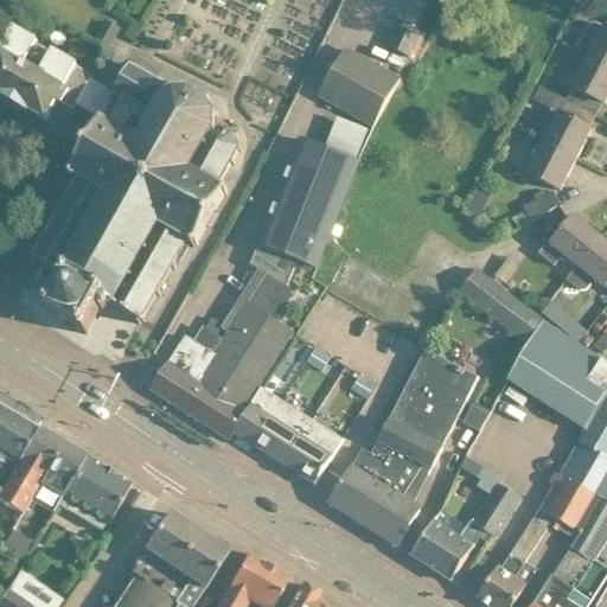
[(94,40),(110,49),(121,30),(104,21),(94,40)]
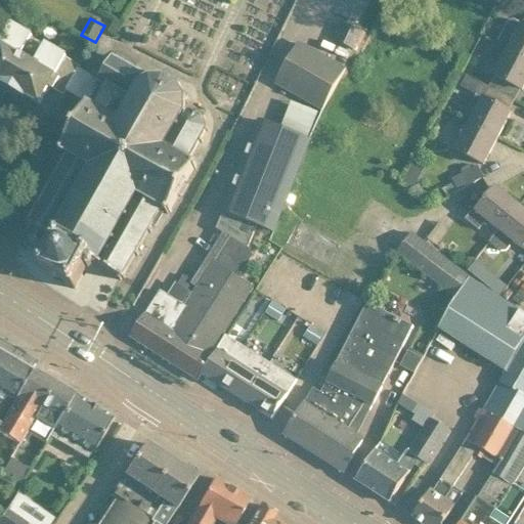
[(509,50),(523,58),(523,20),(522,25),(514,20),(509,23),(496,45),(509,50)]
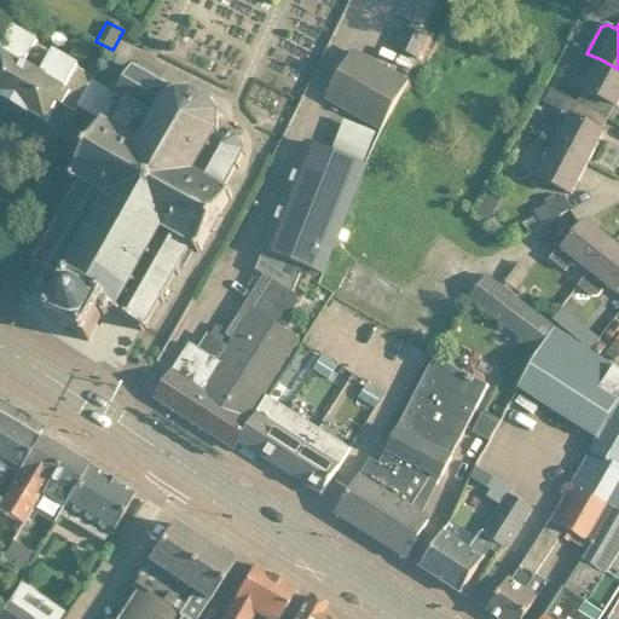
[(392,47),(421,62),(432,41),(403,27),(392,47)]
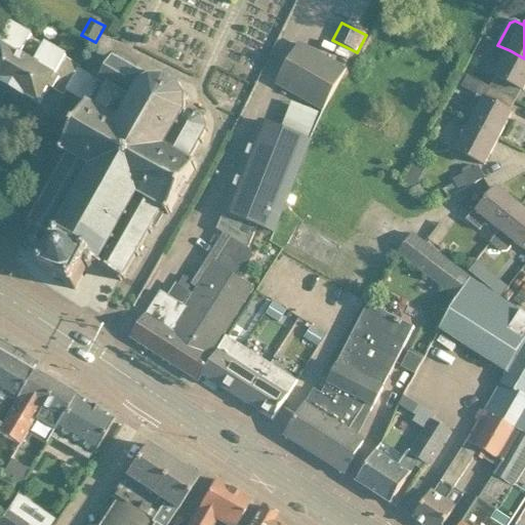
[(12,27),(0,47),(0,84),(26,99),(27,97),(40,106),(49,88),(64,96),(67,92),(90,104),(89,106),(87,105),(86,106),(89,108),(80,121),(78,120),(70,132),(74,134),(64,150),(63,149),(62,151),(64,152),(63,153),(65,154),(66,152),(70,155),(68,158),(66,158),(57,170),(61,172),(57,177),(56,176),(55,178),(57,180),(44,201),(43,200),(38,208),(27,225),(29,227),(28,229),(30,230),(25,239),(28,248),(37,254),(47,251),(48,249),(55,252),(44,273),(75,290),(87,270),(89,271),(93,270),(95,268),(121,282),(122,279),(125,281),(134,263),(138,256),(139,256),(140,254),(138,253),(151,233),(153,234),(154,231),(152,230),(155,226),(157,227),(164,214),(162,213),(164,209),(168,211),(167,213),(169,214),(170,212),(172,213),(173,211),(172,210),(180,195),(183,196),(190,184),(188,183),(196,168),(198,169),(199,166),(198,166),(198,165),(196,163),(195,164),(190,162),(202,142),(203,143),(205,140),(203,139),(207,131),(211,131),(211,129),(208,128),(205,120),(207,118),(206,116),(203,118),(195,114),(195,111),(193,110),(192,113),(188,112),(187,101),(190,99),(189,97),(186,97),(179,87),(182,85),(180,84),(177,86),(168,80),(168,77),(166,76),(166,79),(155,81),(153,76),(150,78),(114,57),(104,76),(94,71),(91,77),(79,70),(80,68),(66,59),(46,47),(45,48),(31,40),(32,38),(12,27)]
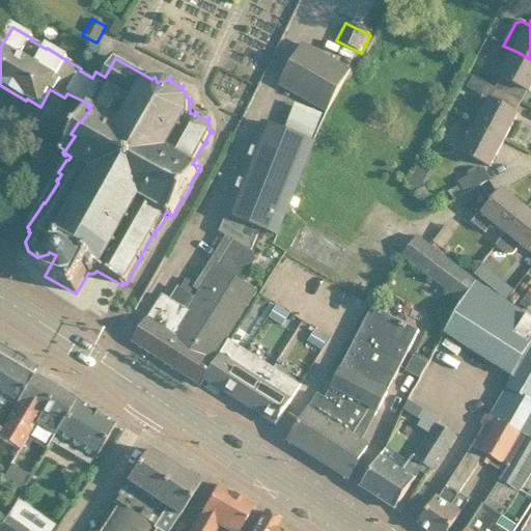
[(81,42),(76,50),(84,55),(89,47),(81,42)]
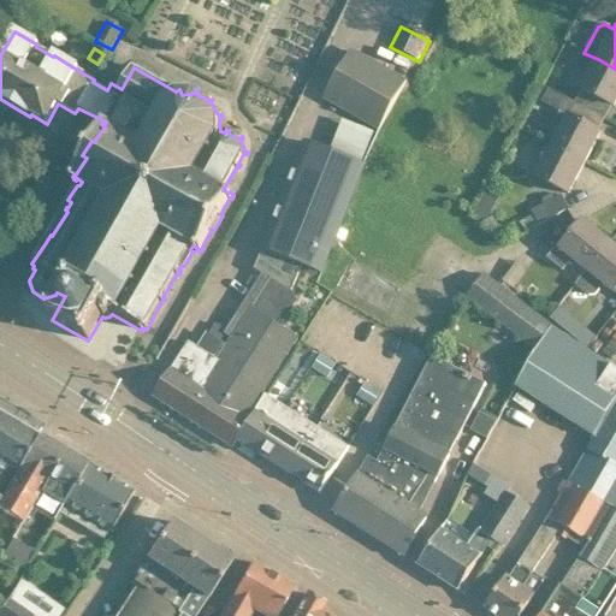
[(379,131),(407,81),(351,49),(323,100),(379,131)]
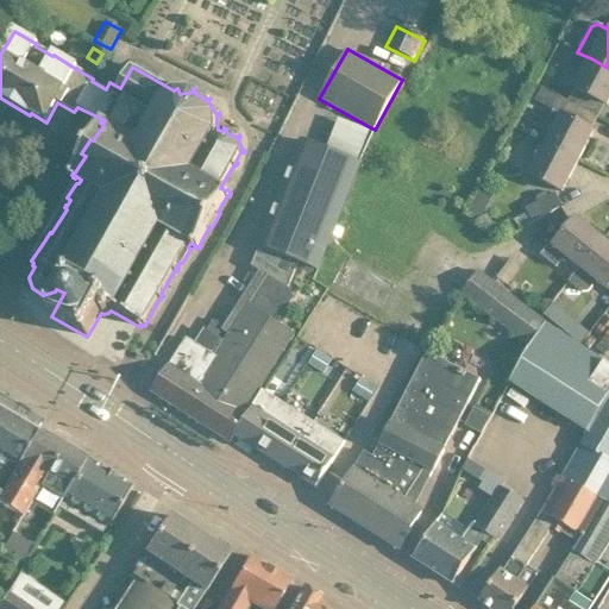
[(607,106),(608,102),(608,68),(591,58),(569,101),(598,117),(604,105),(607,106)]
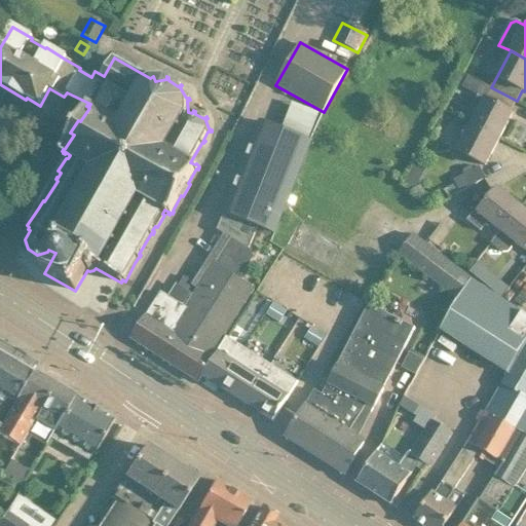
[(472,124),(499,140),(513,114),(511,113),(517,101),(491,87),(491,88),(468,76),(462,87),(485,100),(472,124)]
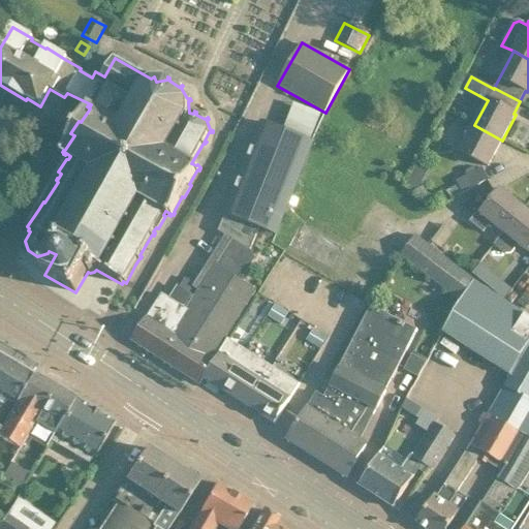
[(225,237),(195,284),(192,288),(198,291),(187,309),(162,294),(132,341),(199,383),(200,384),(204,379),(218,351),(257,290),(242,281),(255,260),(252,252),(250,251),(259,228),(276,235),(312,143),(310,143),(267,125),(261,123),(225,214),(218,231),(225,237)]
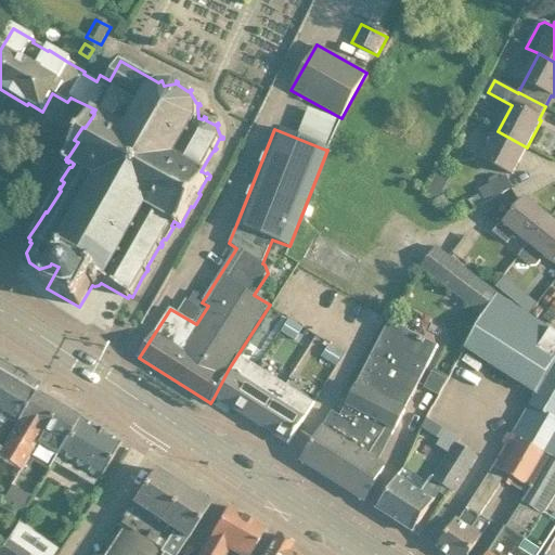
[(482,159),(493,165),(513,176),(527,147),(498,131),(482,159)]
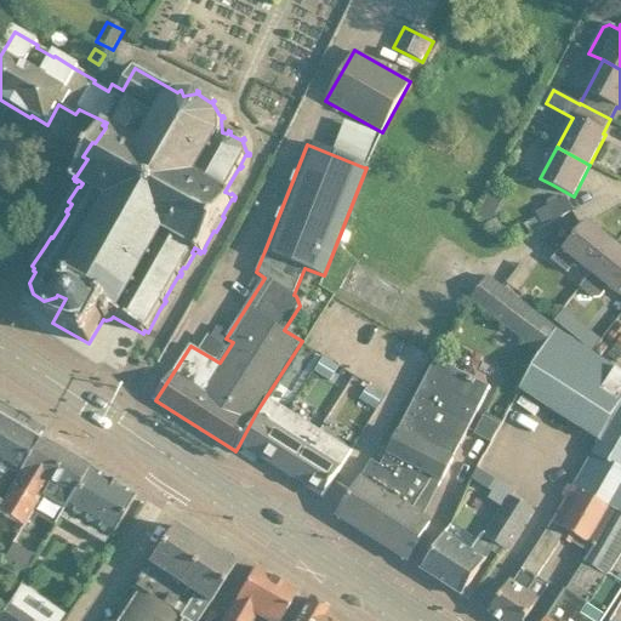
[(537,214),(540,217),(524,226),(530,234),(574,210),(567,198),(537,214)]
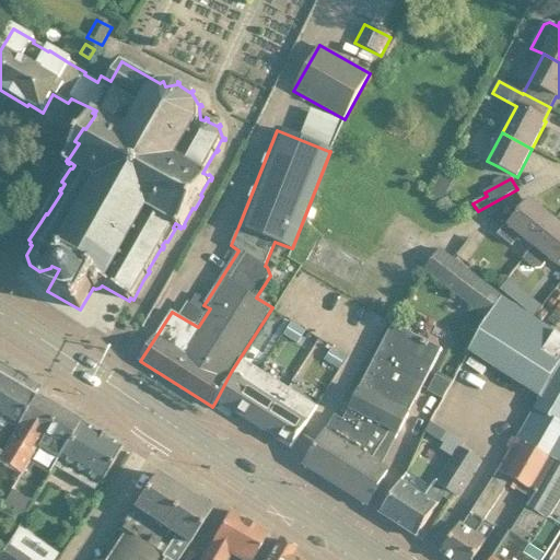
[(522,235),(534,246),(555,221),(529,201),(511,225),(509,223),(499,235),(513,246),(522,235)]
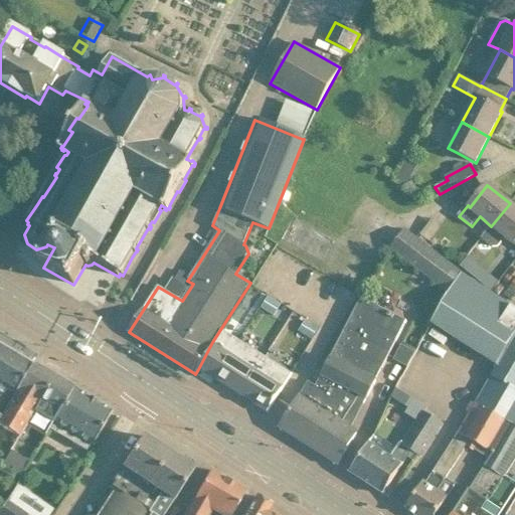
[(505,237),(514,245),(514,206),(510,203),(491,226),(481,238),(492,247),(498,246),(505,237)]
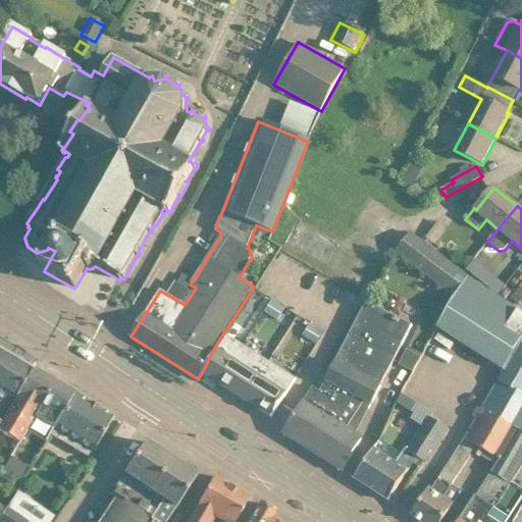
[(396,253),(452,295),(463,272),(410,232),(396,253)]
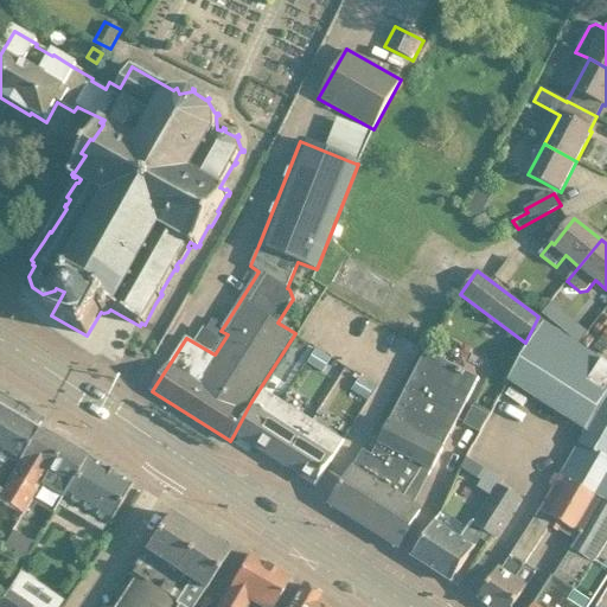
[(542,314),(555,324),(563,313),(551,304),(542,314)]
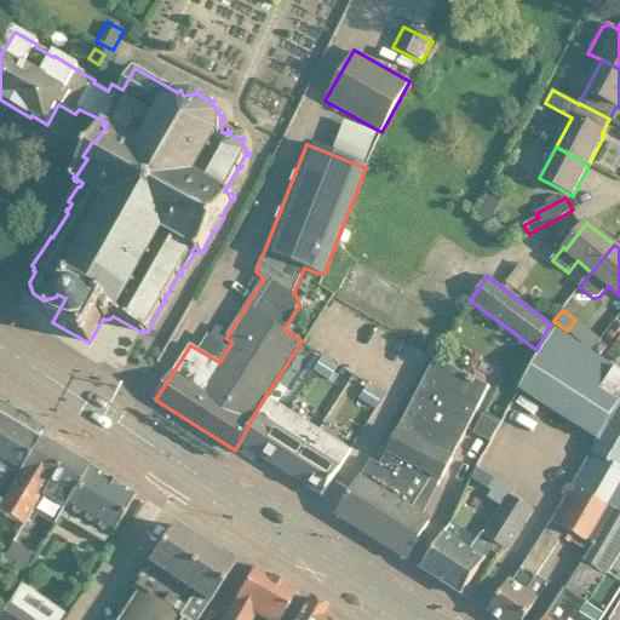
[(550,323),(537,350),(540,354),(520,390),(600,441),(616,408),(619,402),(619,369),(566,336),(555,327),(550,323)]
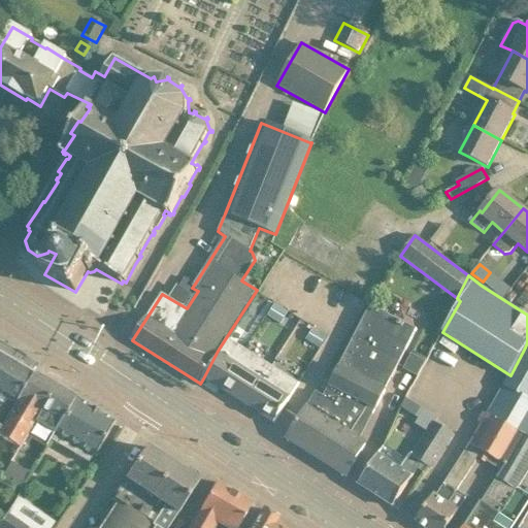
[(274,303),(267,316),(281,324),(288,311),(274,303)]
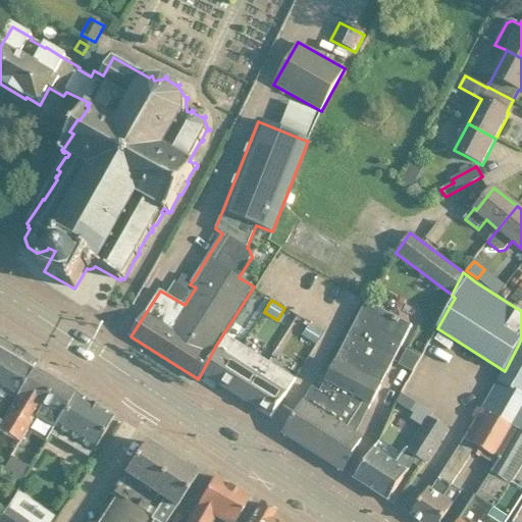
[(343,471),(354,455),(363,439),(347,428),(363,402),(372,406),(413,325),(387,312),(367,302),(360,316),(321,392),(313,386),(283,434),(343,471)]
